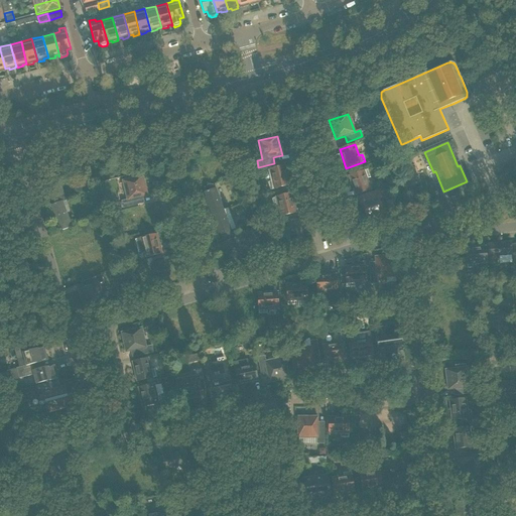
[(272,181),(268,181),(270,189),(289,185),(285,166),(269,169),(272,181)]
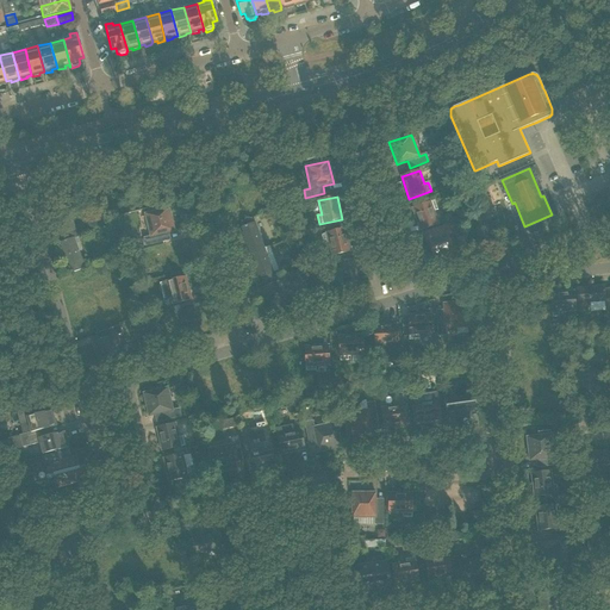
[(412,209),(419,230),(437,224),(434,211),(437,210),(435,200),(412,209)]
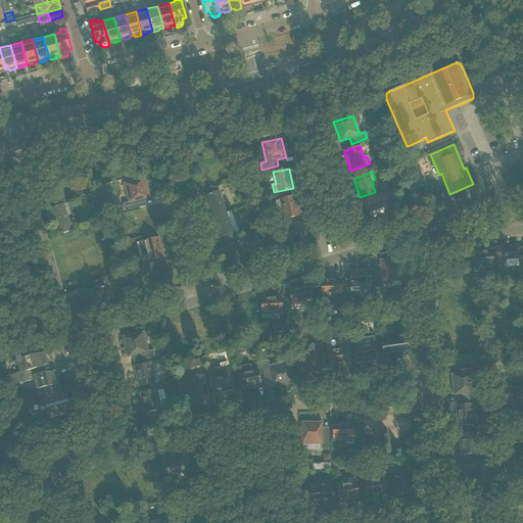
[(412,189),(425,184),(422,177),(409,183),(412,189)]
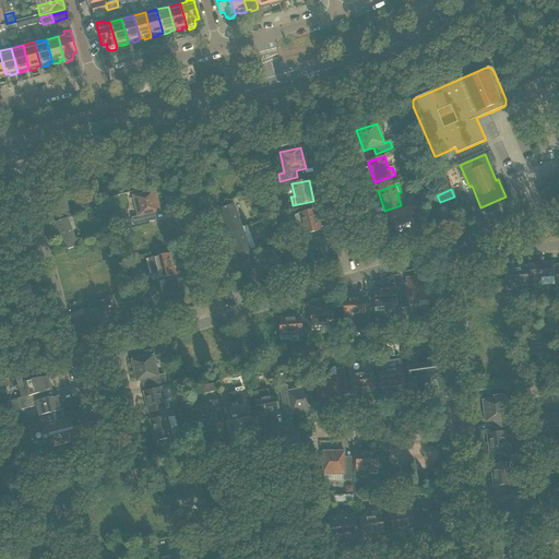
[(150,214),(154,213),(159,212),(154,191),(133,197),(139,217),(132,218),(133,225),(151,221),(150,214)]
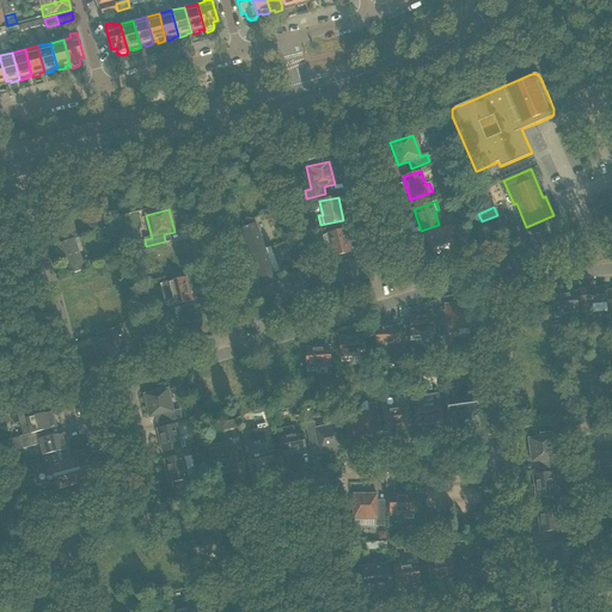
[(72,268),(73,273),(83,269),(81,265),(83,264),(74,239),(83,236),(80,228),(75,230),(72,219),(57,225),(65,243),(60,244),(69,269),(72,268)]
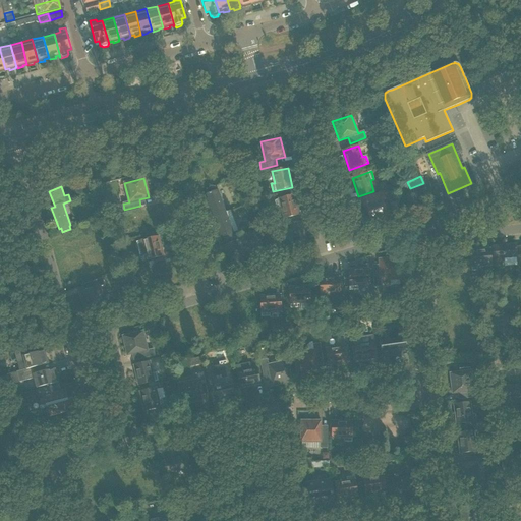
[(206,194),(213,216),(225,212),(218,190),(216,190),(215,187),(207,190),(208,194),(206,194)]
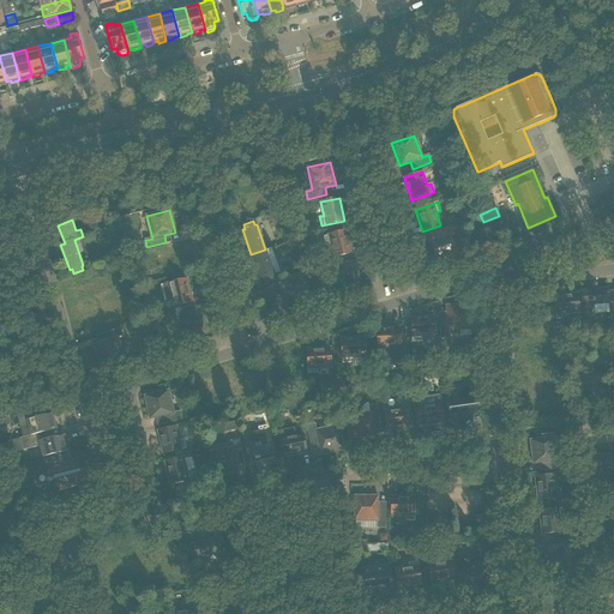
[(427,238),(423,238),(427,250),(433,266),(463,256),(452,228),(427,238)]
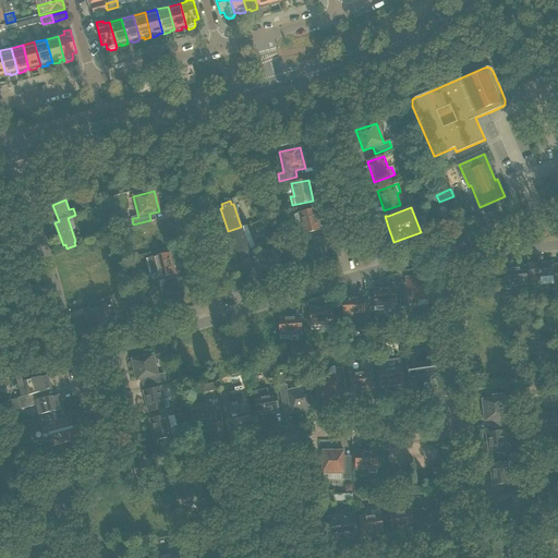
[(301,222),(304,234),(320,230),(315,209),(294,215),(296,222),(301,222)]
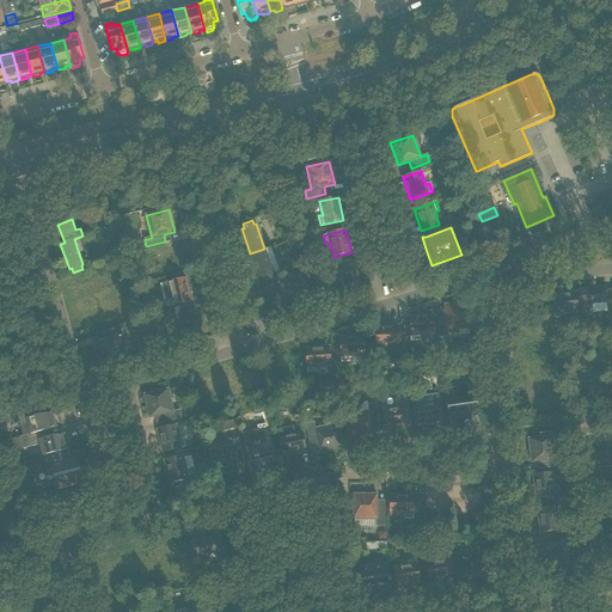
[(138,242),(127,244),(129,252),(139,250),(138,242)]
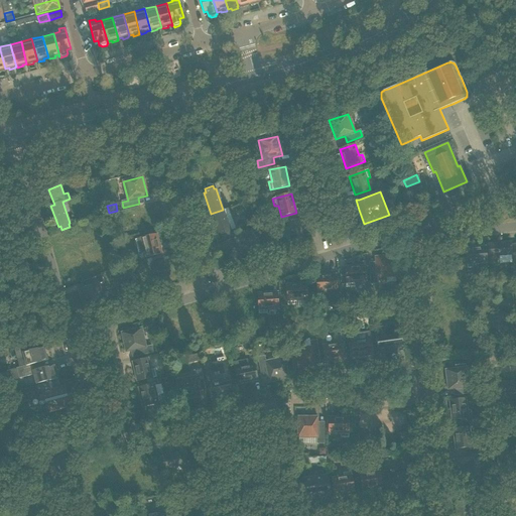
[(221,234),(223,238),(231,235),(229,231),(231,231),(223,210),(211,214),(219,235),(221,234)]
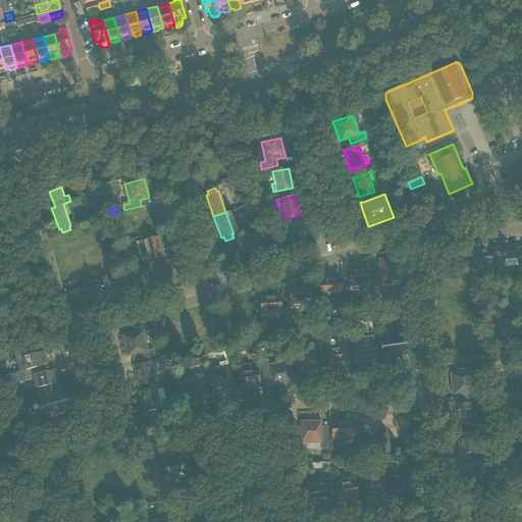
[(290,225),(293,237),(296,247),(308,244),(303,221),(300,222),(299,218),(291,220),(292,224),(290,225)]
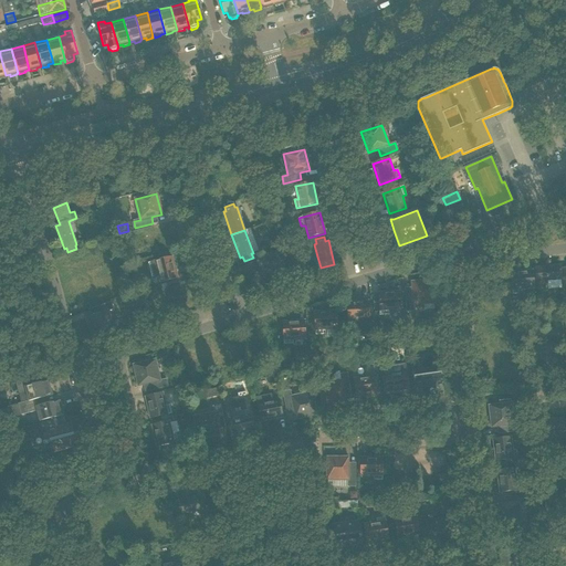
[(270,238),(270,247),(279,248),(280,238),(270,238)]
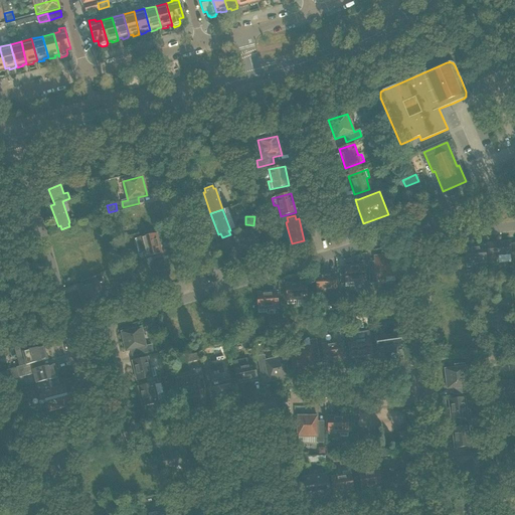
[(137,238),(135,239),(138,252),(144,251),(146,256),(161,253),(156,233),(137,238)]
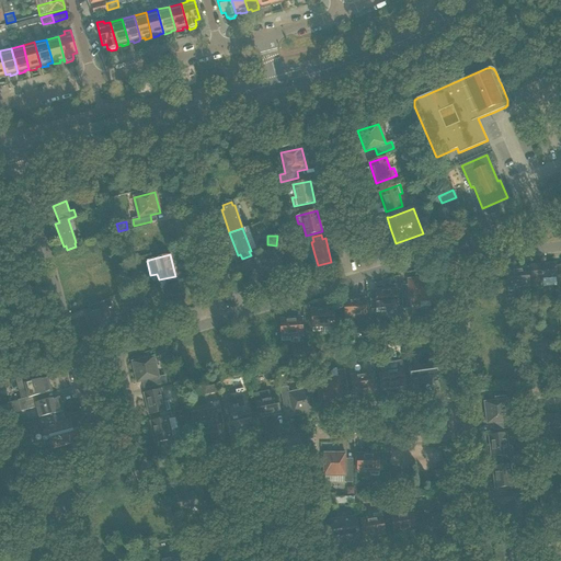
[(251,255),(242,259),(243,264),(241,264),(249,287),(262,283),(254,260),(252,261),(251,255)]
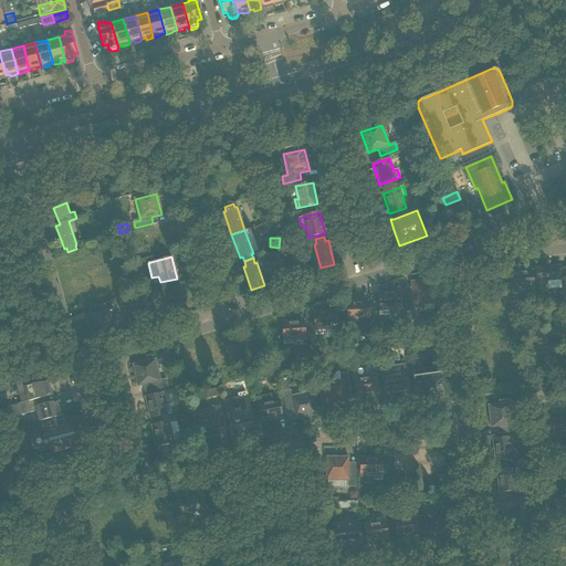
[(561,278),(565,278),(565,268),(559,268),(559,265),(535,268),(536,281),(561,279),(561,278)]
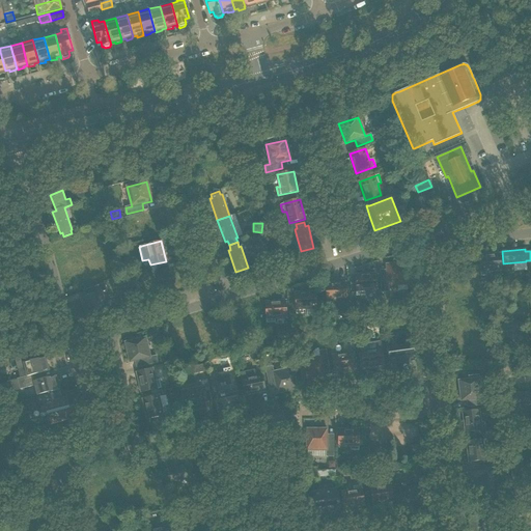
[(479,255),(481,276),(490,275),(488,272),(501,271),(500,254),(479,255)]
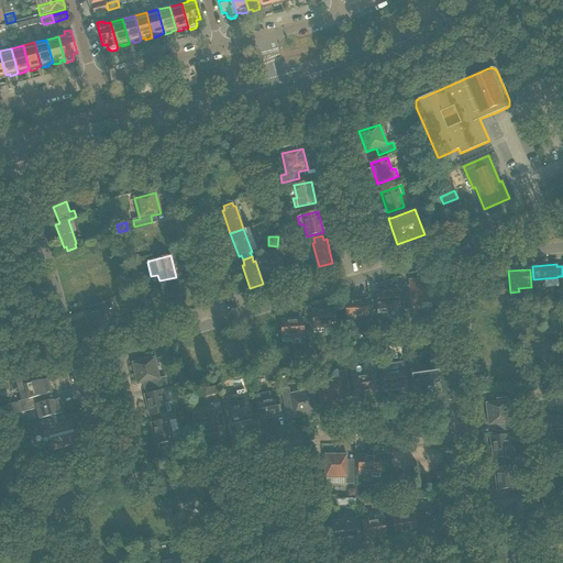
[(165,287),(172,310),(185,307),(179,284),(176,284),(175,279),(166,282),(167,286),(165,287)]
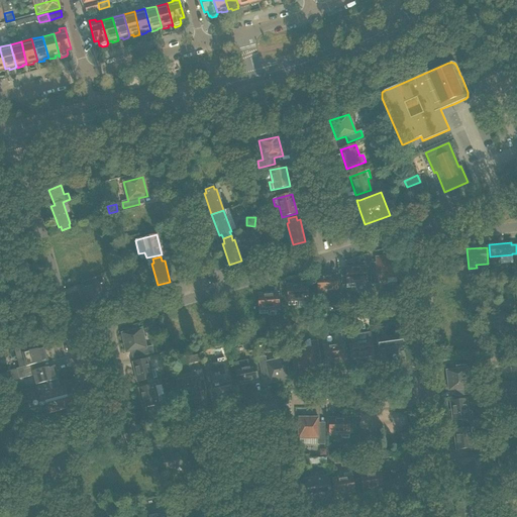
[(377,268),(370,268),(372,285),(378,284),(378,278),(397,277),(396,256),(376,257),(377,268)]
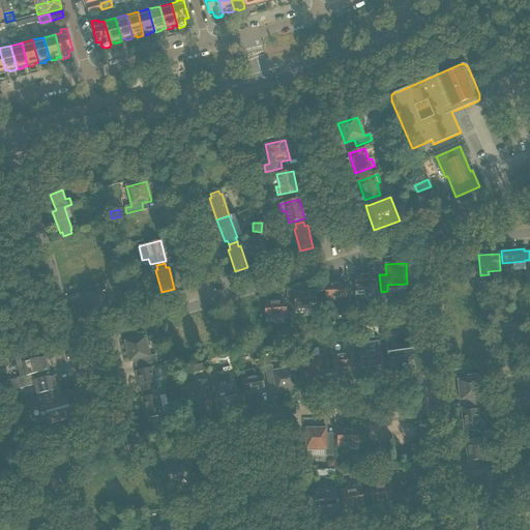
[(350,284),(350,295),(351,295),(356,295),(364,294),(363,290),(376,290),(375,273),(354,274),(355,284),(350,284)]
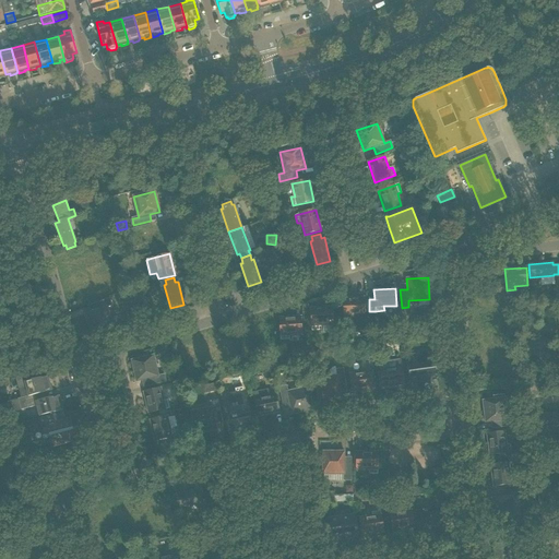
[(343,299),(344,321),(353,320),(353,316),(365,314),(364,297),(343,299)]
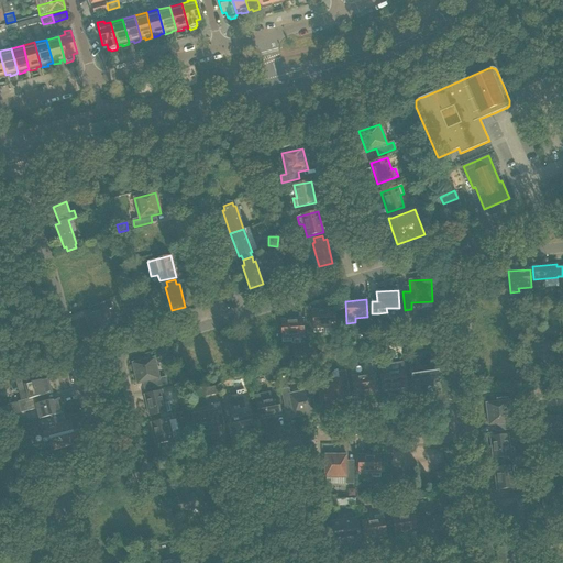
[(95,313),(91,315),(86,317),(92,338),(113,330),(106,310),(112,308),(110,301),(92,307),(95,313)]
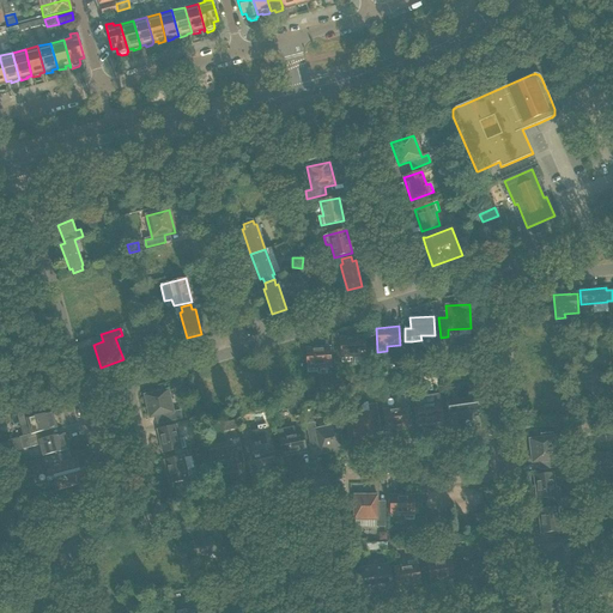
[(341,362),(352,362),(351,357),(365,356),(364,337),(340,339),(341,362)]
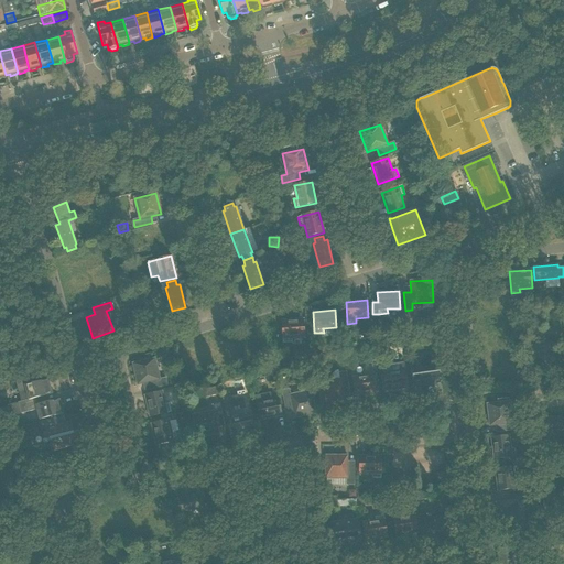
[(283,344),(292,343),(291,338),(304,337),(303,320),(281,322),(283,344)]
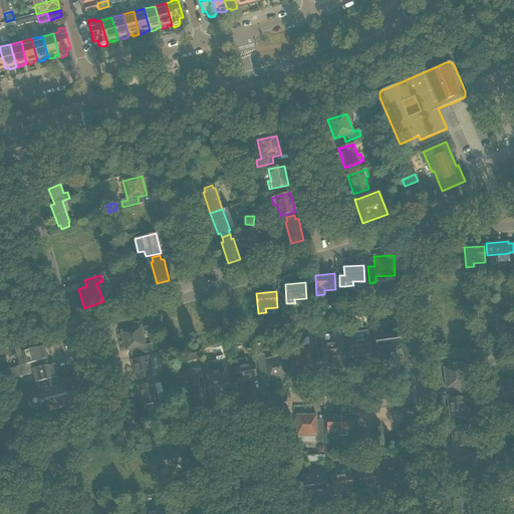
[(376,297),(373,304),(380,307),(383,299),(376,297)]
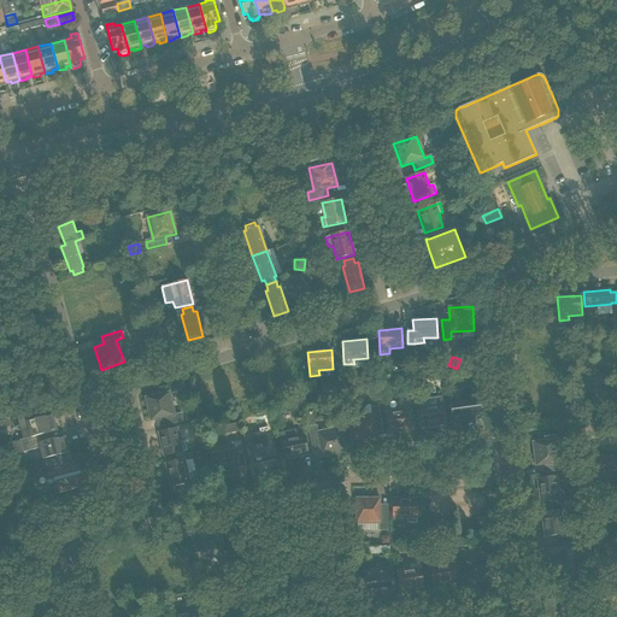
[(222,381),(201,381),(201,397),(221,397),(222,381)]
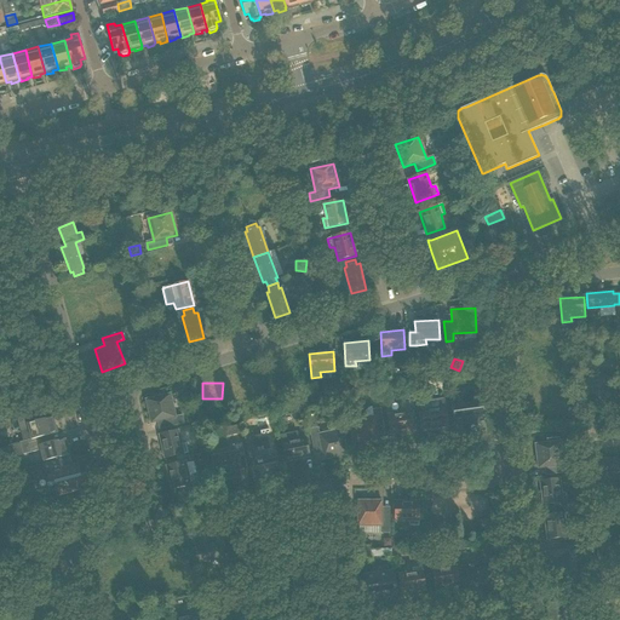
[(426,383),(414,385),(415,391),(419,391),(419,395),(428,394),(426,383)]
